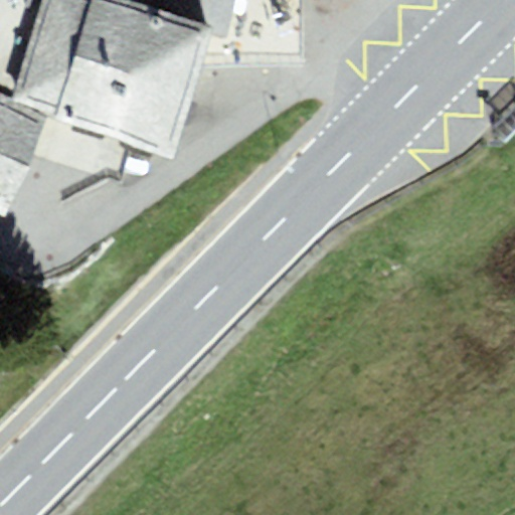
[(59,110),(92,0),(42,0),(13,97),(52,108),(59,110)]
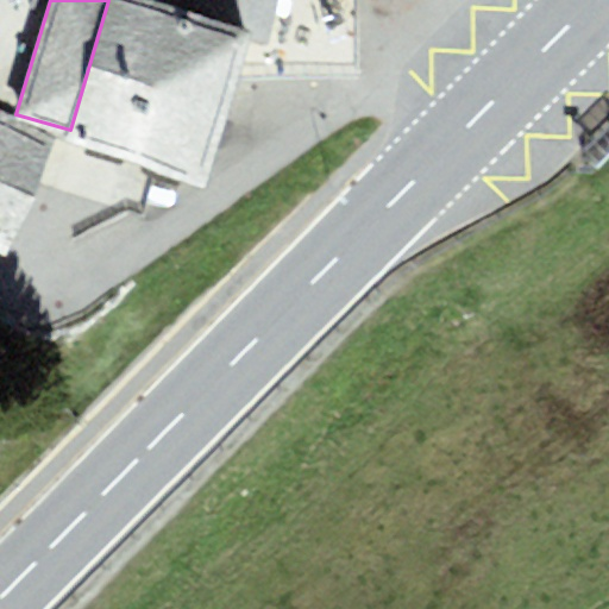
[(136,167),(182,11),(146,0),(108,0),(70,130),(66,145),(107,158),(136,167)]
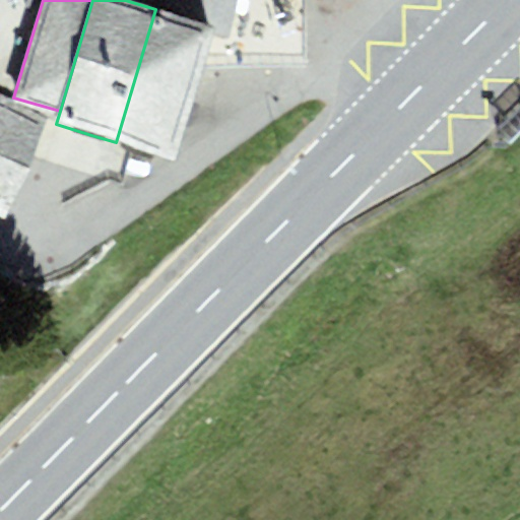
[(305,0),(246,0),(240,24),(234,24),(222,66),(304,65),(305,0)]
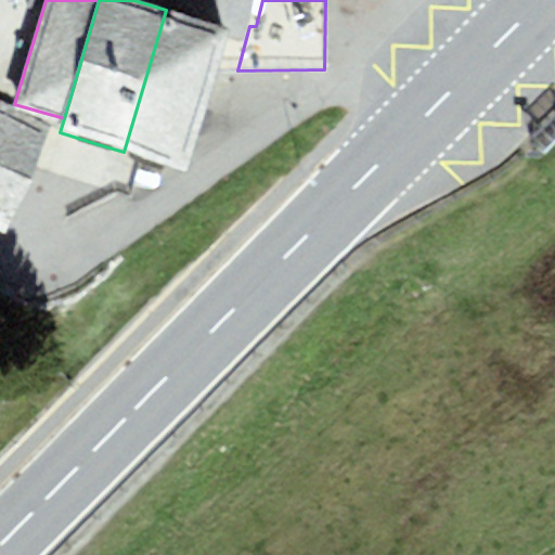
[(203,112),(228,28),(166,10),(124,152),(185,170),(203,112)]
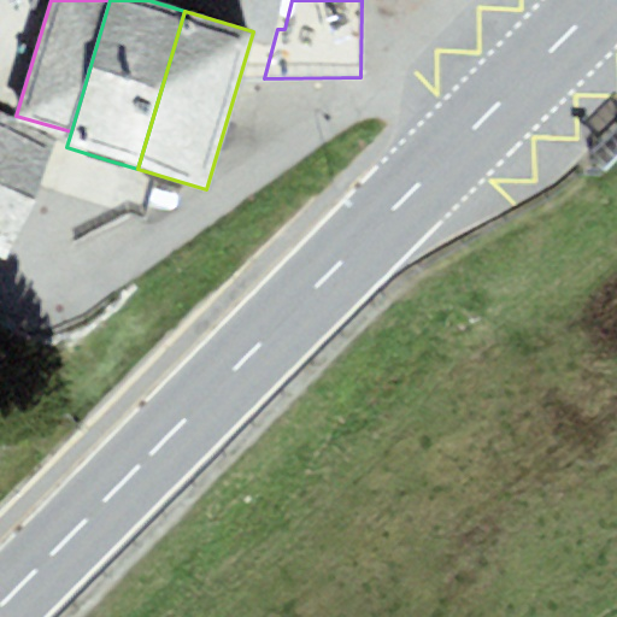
[(0,259),(5,262),(58,139),(0,113),(0,259)]
